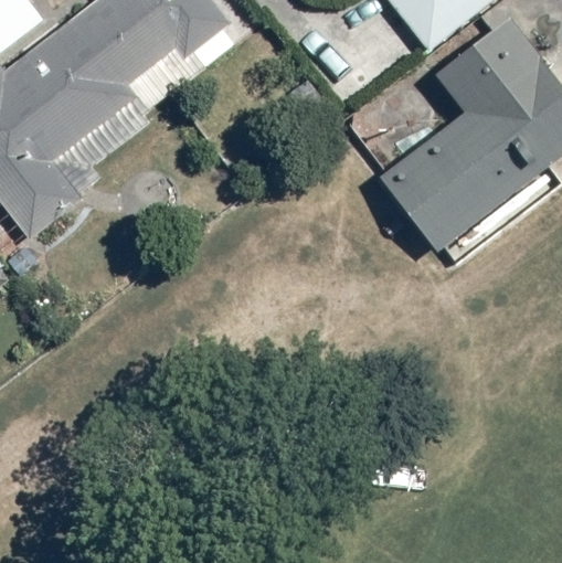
[(229,24),(209,0),(94,0),(72,18),(126,86),(173,50),(182,61),(229,24)]
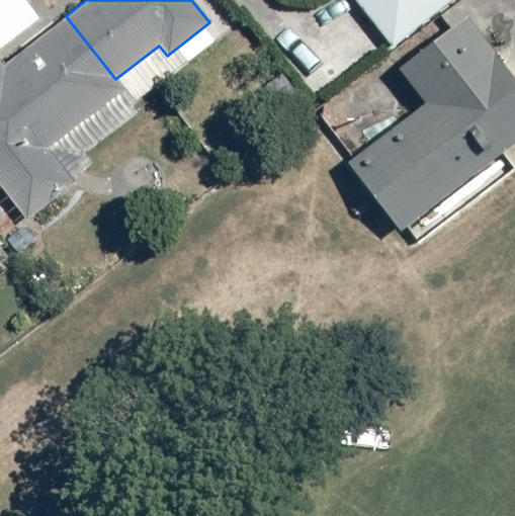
[(449,0),(355,0),(394,47),(449,0)]
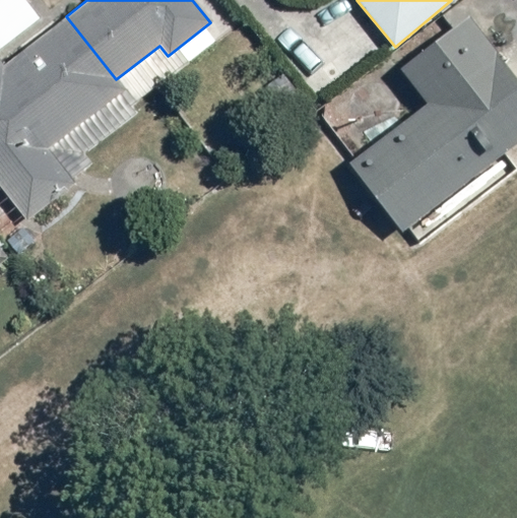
[(75,186),(47,149),(123,89),(116,79),(66,16),(3,66),(0,62),(0,186),(28,222),(75,186)]
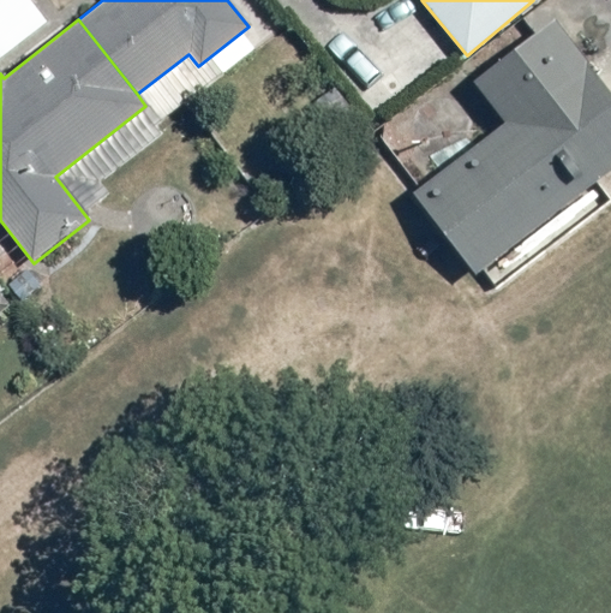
[(610,172),(610,96),(557,27),(463,97),(495,138),(423,194),(481,271),(610,172)]
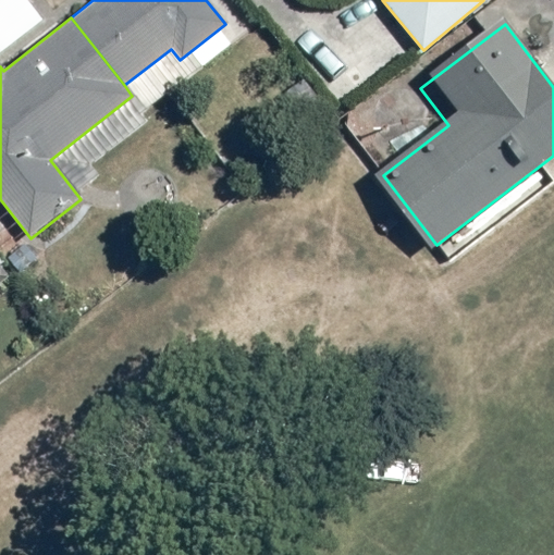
All buildings are outlined.
